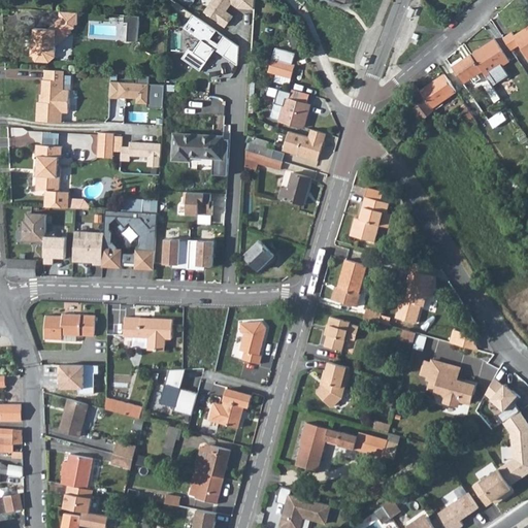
[(211,0),(204,11),(225,26),(232,15),(225,10),(232,0),(238,4),(237,6),(254,7),(254,0),(211,0)]
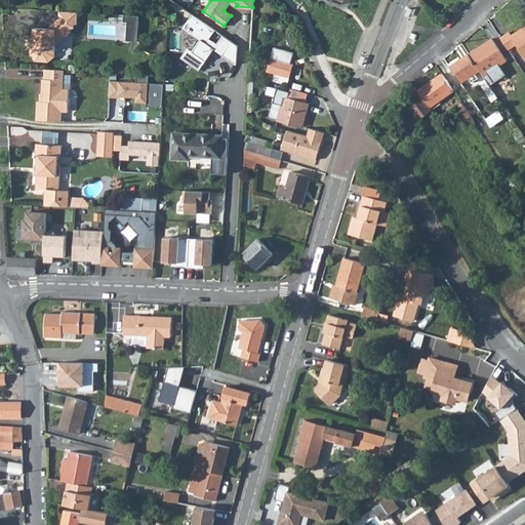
[(47,26),(33,25),(32,46),(30,46),(29,52),(34,59),(47,59),(52,55),(53,43),(70,31),(69,30),(73,26),(74,23),(76,23),(77,10),(58,9),(58,16),(47,26)]
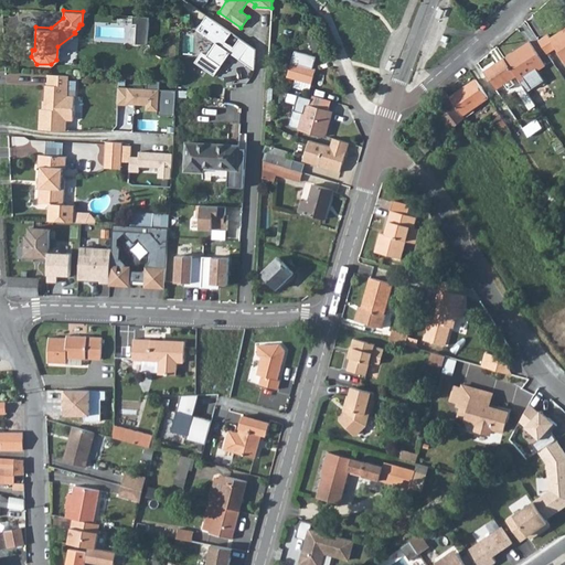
[(148,16),(131,14),(131,22),(136,22),(135,42),(147,43),(148,16)]
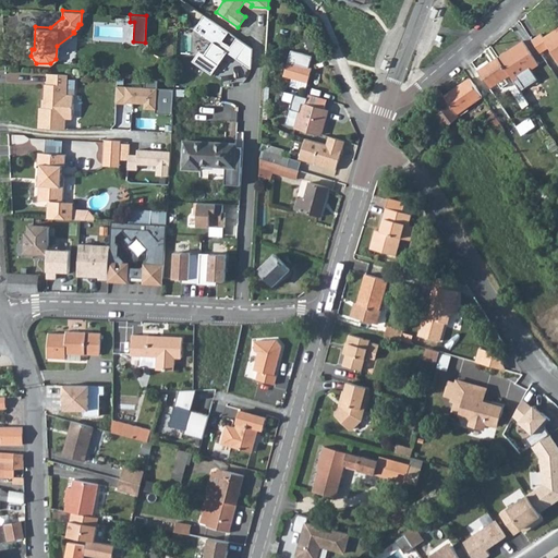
[(198,50),(191,60),(210,74),(226,51),(250,68),(250,67),(251,48),(235,37),(229,46),(221,40),(228,32),(203,14),(193,28),(213,41),(204,53),(198,50)]
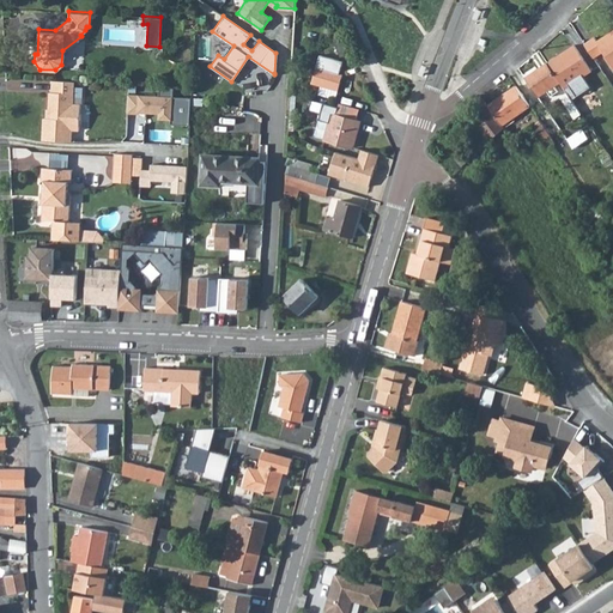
[(329,28),(333,37),(340,35),(335,25),(329,28)]
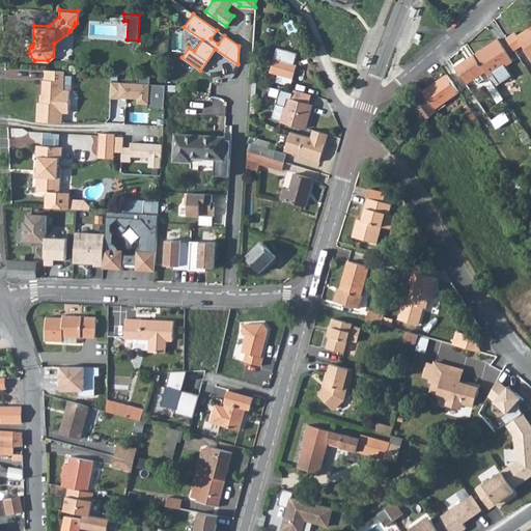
[(530,29),(529,26),(516,34),(530,56),(530,29)]
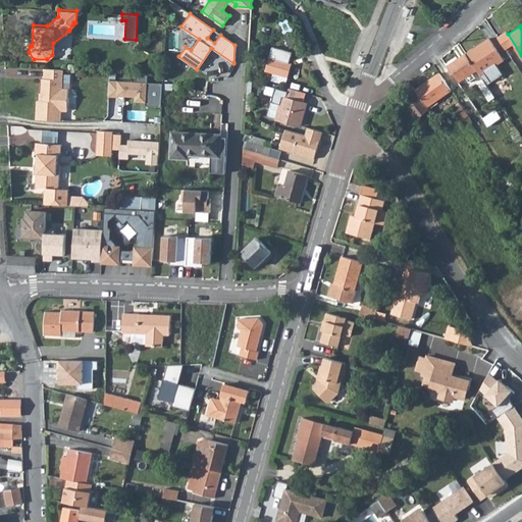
[(284,33),(291,48),(298,45),(291,30),(284,33)]
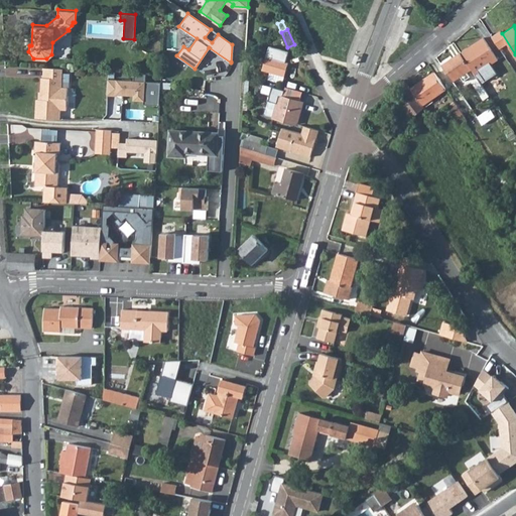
[(461,52),(472,69),(476,75),(479,73),(485,82),(497,74),(491,65),(498,59),(483,37),(474,43),(475,44),(469,49),(468,47),(461,52)]
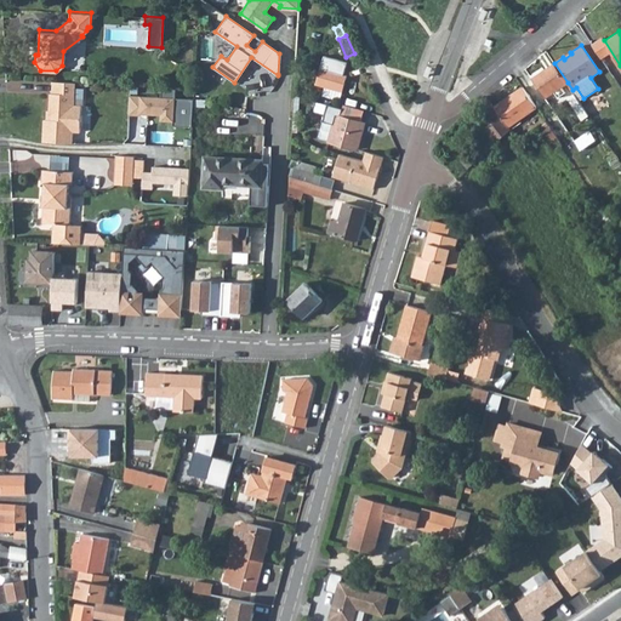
[(554,63),(531,79),(543,98),(568,83),(554,63)]
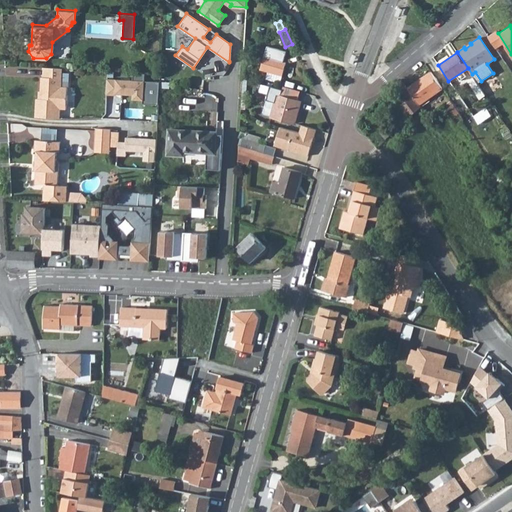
[(264,55),(261,69),(266,71),(265,78),(280,83),(286,62),(264,55)]
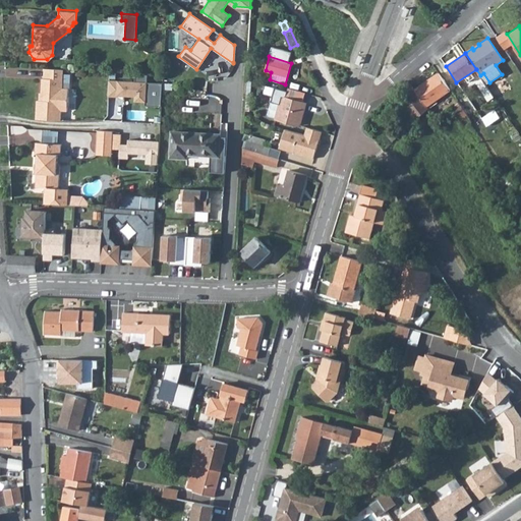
[(43,68),(43,77),(41,77),(40,92),(39,92),(38,100),(36,100),(35,119),(59,120),(60,110),(65,110),(66,88),(61,88),(62,69),(43,68)]
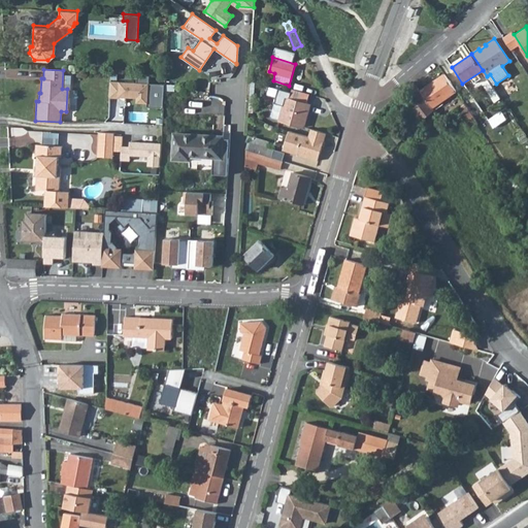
[(420,91),(432,108),(457,91),(444,73),(420,91)]
